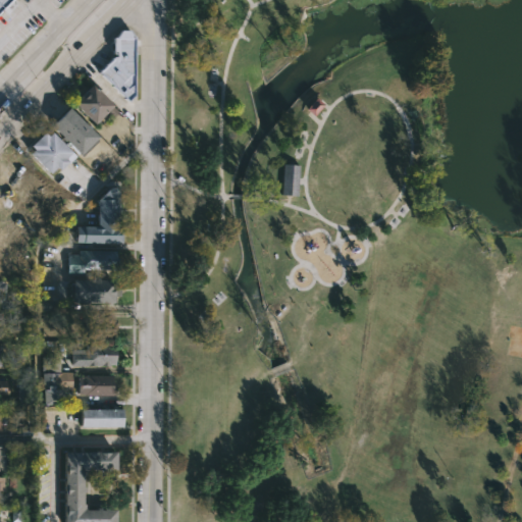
[(10,0),(0,10),(0,0),(10,0)]
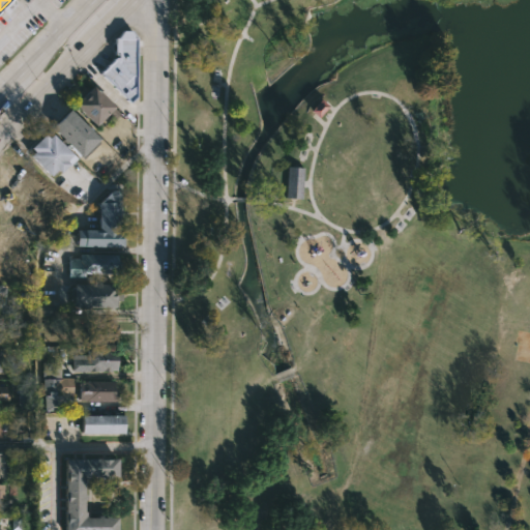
[(137,55),(137,75),(131,76),(129,78),(139,88),(134,93),(136,96),(130,101),(101,74),(111,62),(112,63),(116,58),(118,60),(119,36),(122,29),(133,29),(137,36),(137,55)]
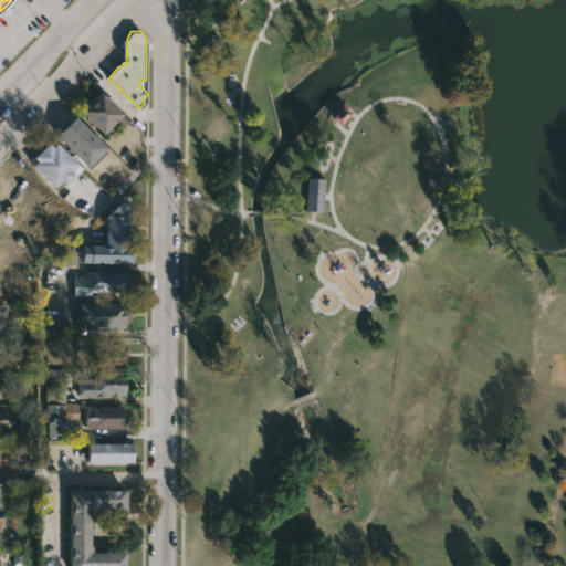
[(122,115),(128,121),(124,125),(118,119),(103,134),(80,111),(101,91),(123,114),(122,115)]
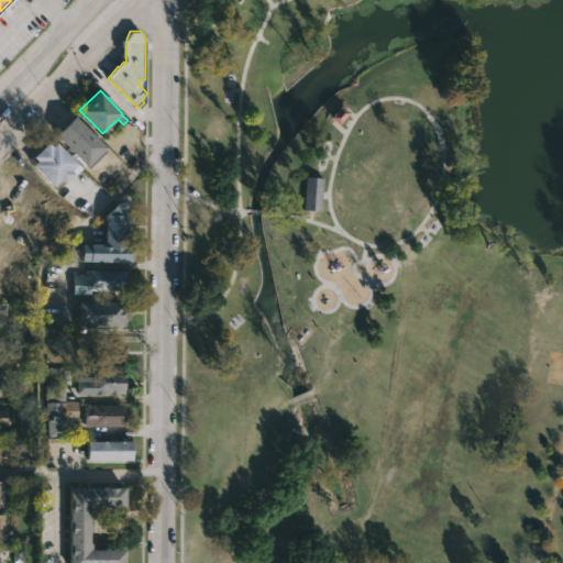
[(103,151),(87,167),(73,153),(72,154),(55,134),(75,116),(107,147),(103,151)]
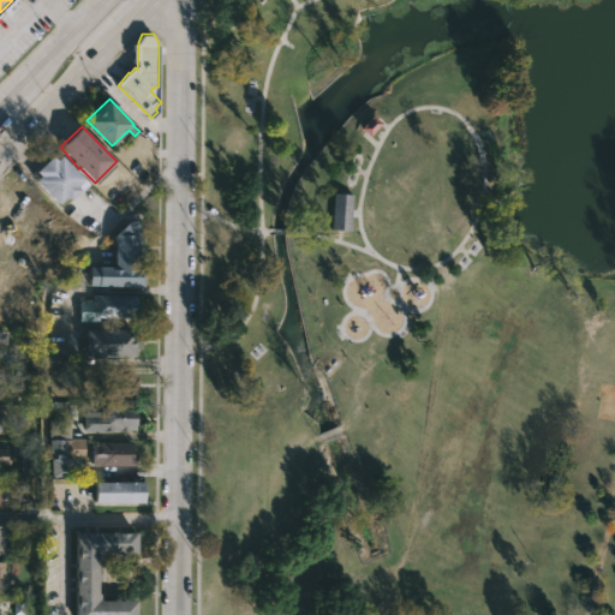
[(52,155),(57,160),(61,155),(89,184),(71,201),(66,196),(58,204),(35,180),(40,175),(35,172),(52,155)]
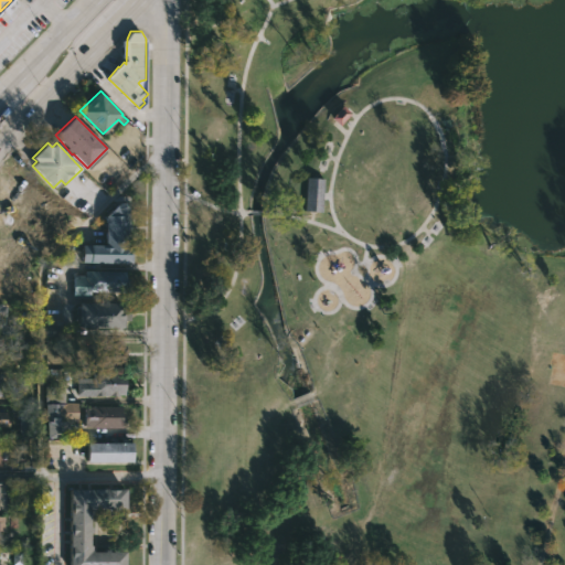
[(322,199),(321,212),(305,211),(307,177),(324,179),(322,199)]
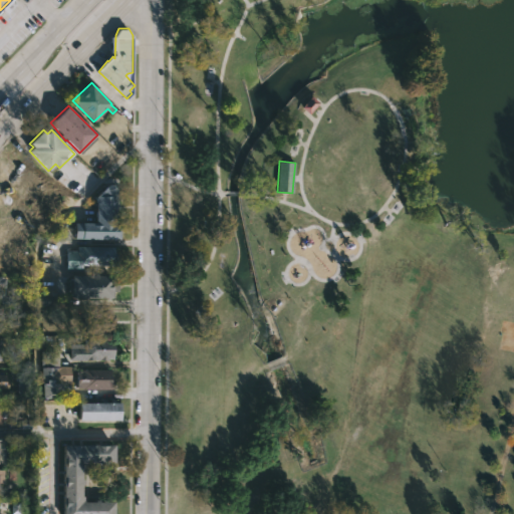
[(94,173),(75,192),(60,180),(63,175),(68,180),(85,163),(94,173)]
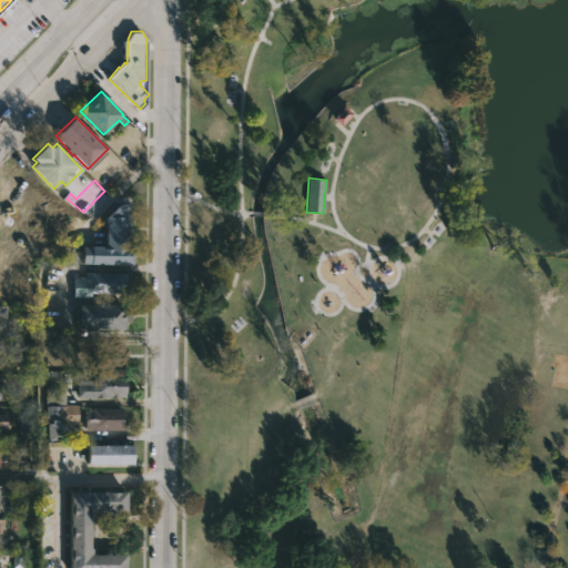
[(133,245),(133,265),(82,264),(83,246),(105,246),(107,216),(120,203),(129,204),(129,245),(133,245)]
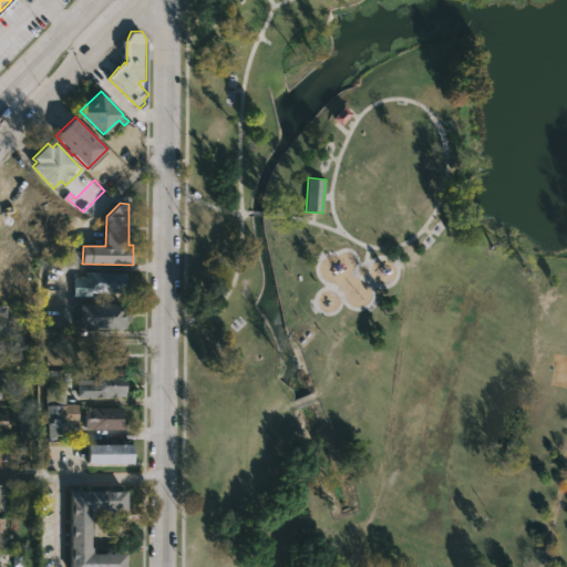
[(126,271),(126,291),(93,290),(92,295),(79,295),(79,297),(74,297),(75,275),(84,275),(84,271),(86,271),(86,270),(126,271)]
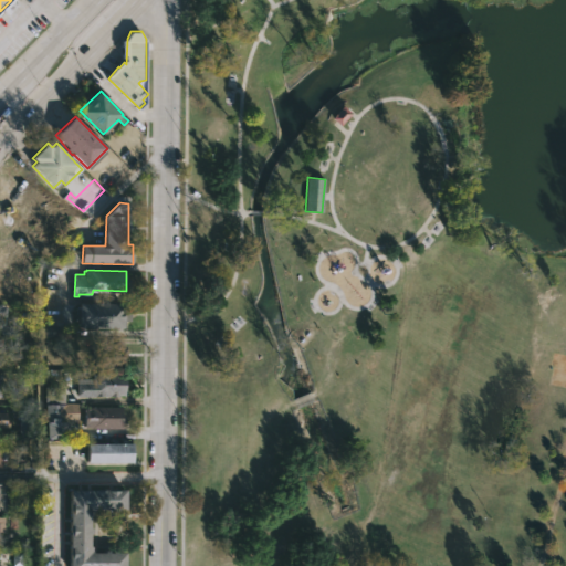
[(127,302),(126,308),(134,310),(134,318),(127,318),(127,327),(82,326),(82,301),(127,302)]
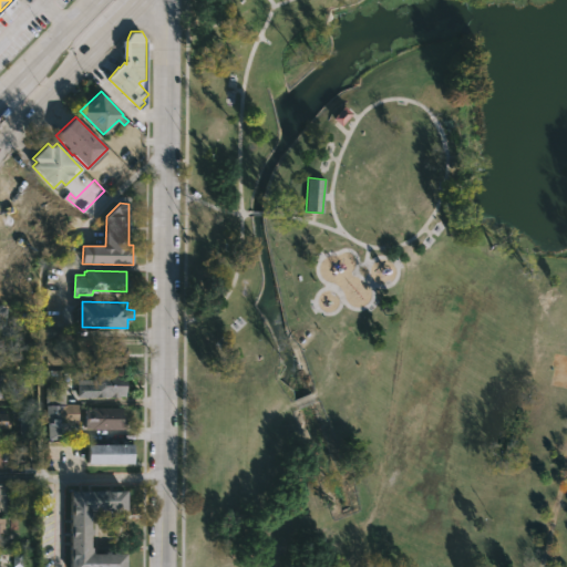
[(0,338),(12,339),(11,366),(0,366),(0,338)]
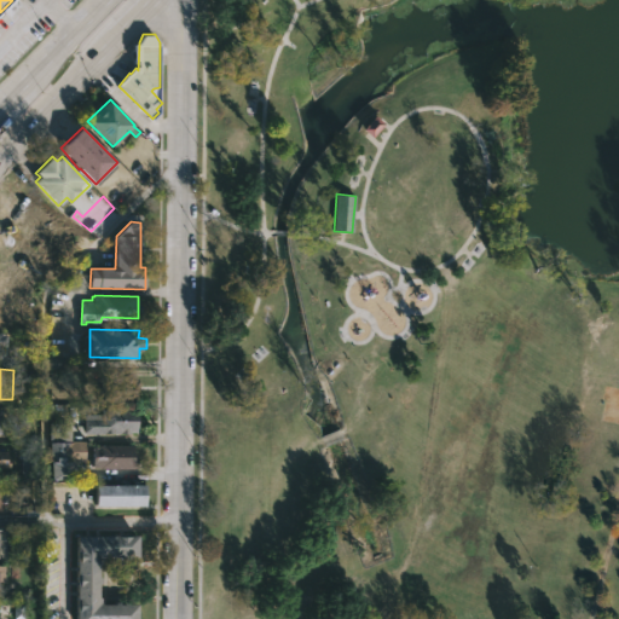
[(138,388),(136,395),(132,395),(132,403),(100,401),(102,377),(138,379),(138,388)]
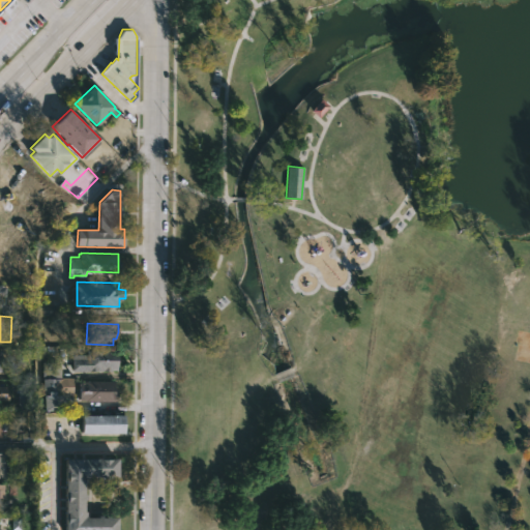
[(30,345),(31,328),(20,328),(19,345),(30,345)]
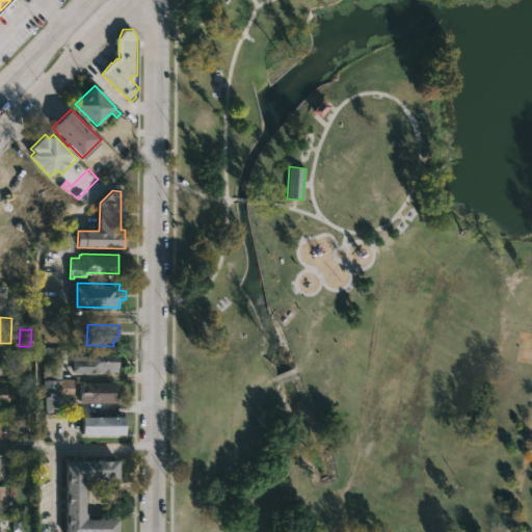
[(107,350),(120,351),(118,372),(75,371),(75,355),(88,355),(89,350),(107,350)]
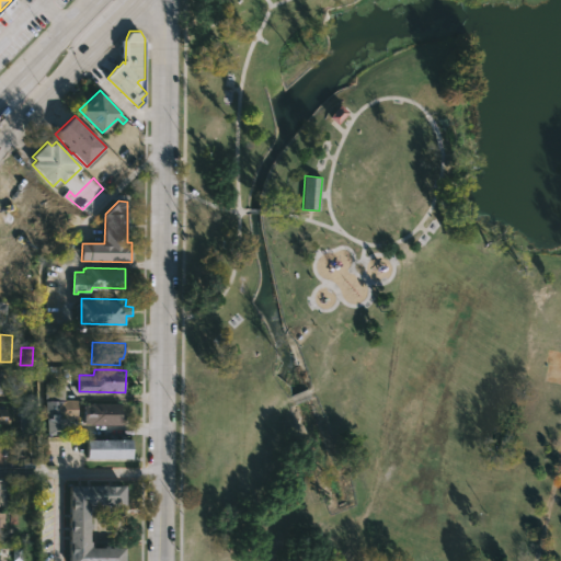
[(67,434),(46,435),(46,400),(68,400),(68,416),(70,416),(70,434),(67,434)]
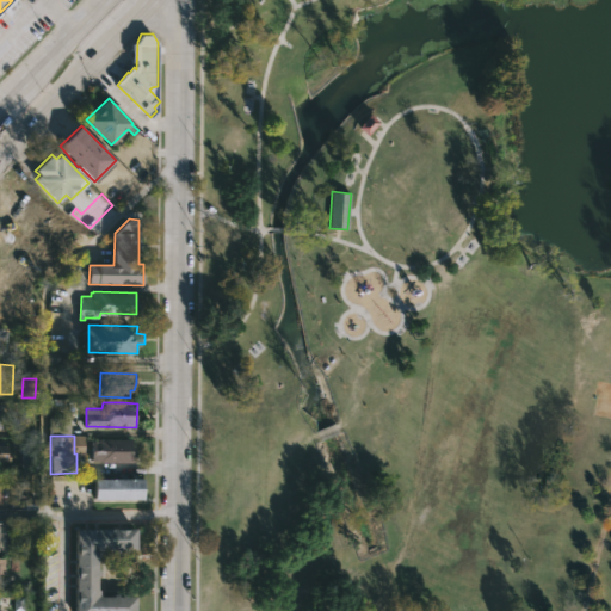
[(131,440),(131,455),(136,455),(136,463),(92,462),(92,439),(131,440)]
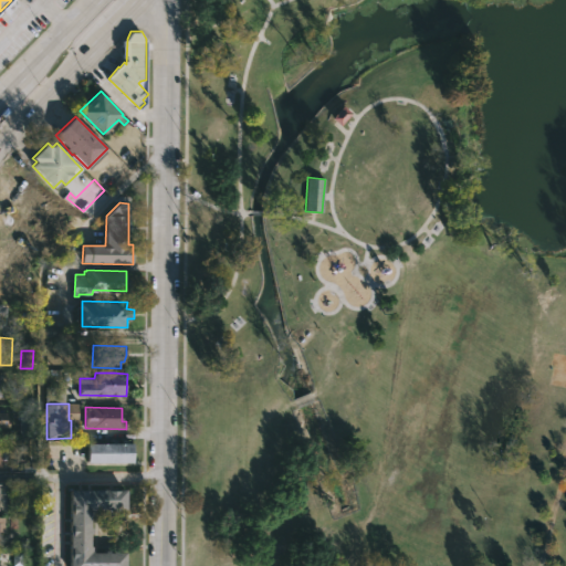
[(132,463),(87,463),(87,443),(134,443),(134,463),(132,463)]
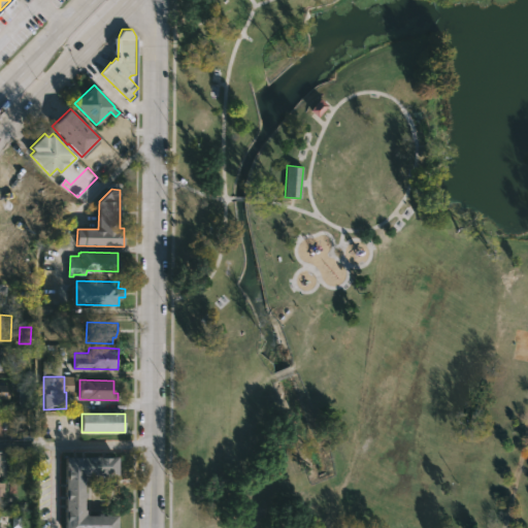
[(0,415),(8,416),(8,428),(2,428),(2,435),(0,434),(0,415)]
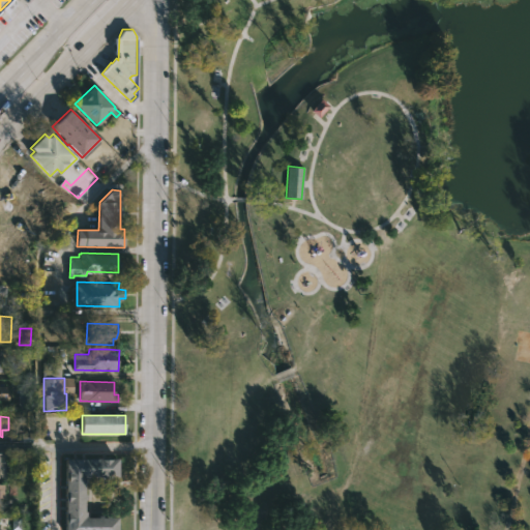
[(120,457),(120,475),(112,475),(112,478),(87,478),(87,503),(86,503),(87,517),(99,517),(99,514),(119,514),(119,529),(66,529),(66,459),(98,459),(98,458),(120,457)]
